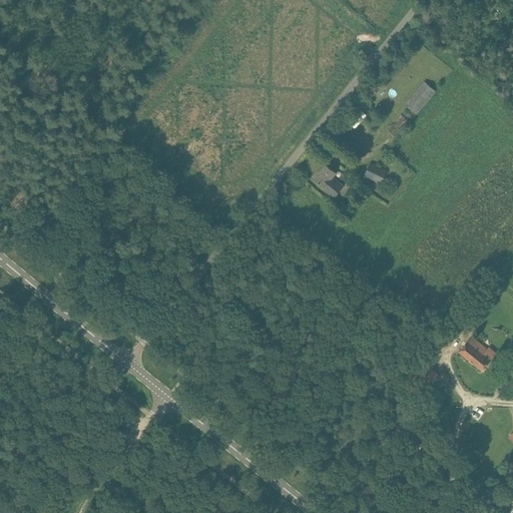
[(436,91),(433,88),(425,82),(406,104),(416,113),(436,91)]
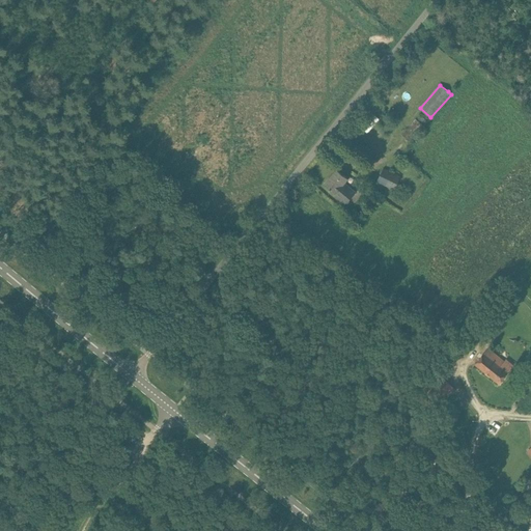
[(367,132),(380,120),(374,115),(362,127),(367,132)]
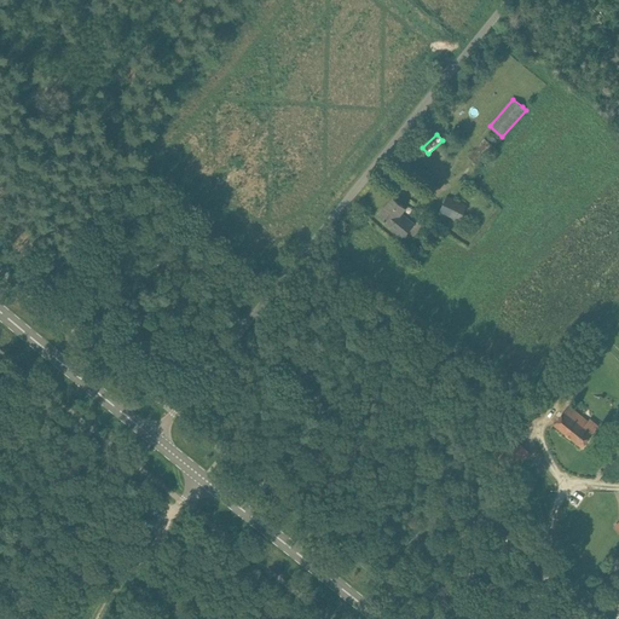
[(491,137),(487,142),(485,139),(469,157),(479,166),(498,142),(491,137)]
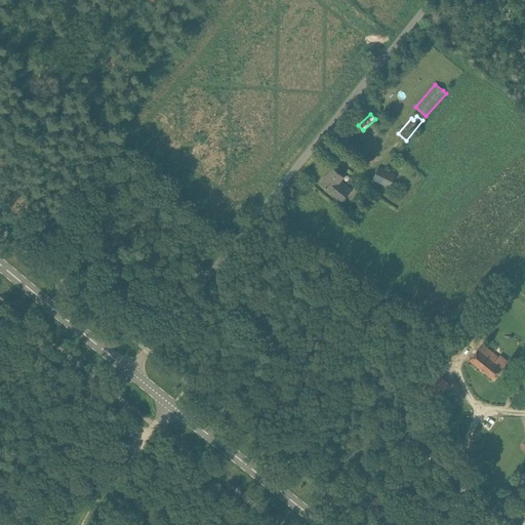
[(396,174),(388,170),(378,166),(372,179),(390,188),(396,174)]
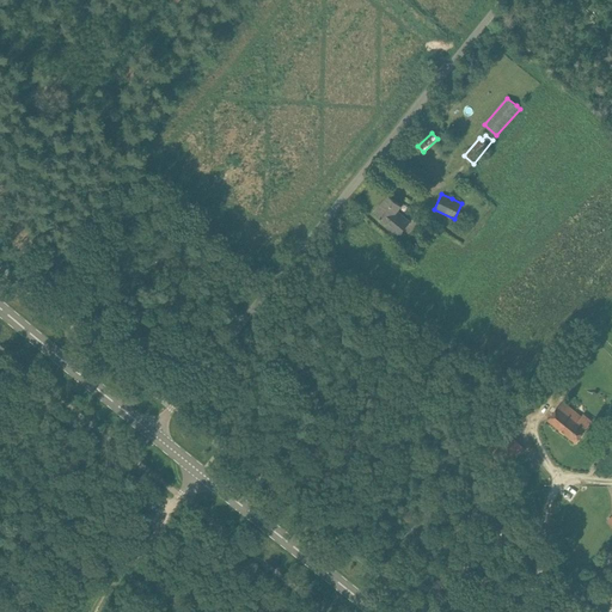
[(401,206),(398,203),(389,195),(374,212),(386,222),(385,224),(398,236),(410,222),(397,210),(401,206)]
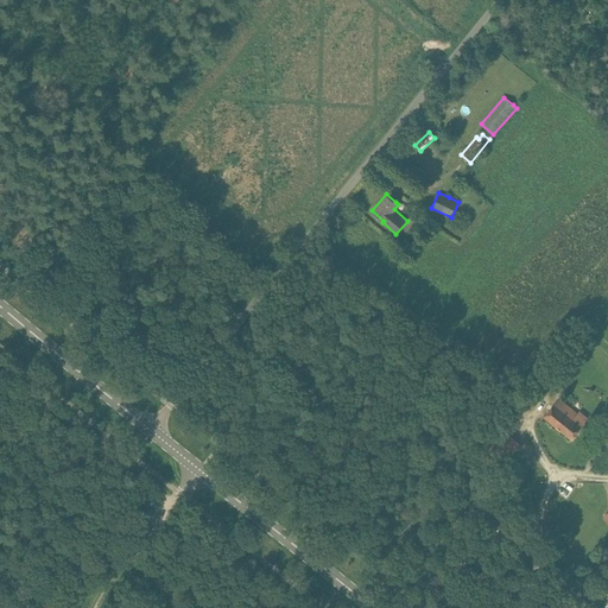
[(558,399),(552,407),(544,417),(572,438),(582,426),(588,418),(580,411),(577,415),(558,399)]
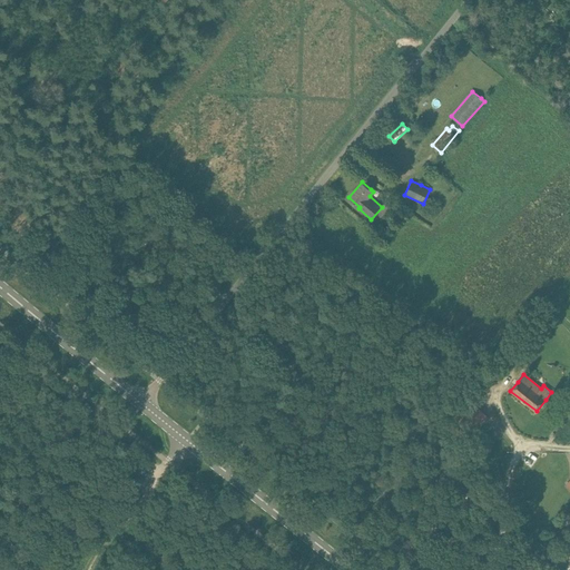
[(569,439),(569,418),(554,435),(566,445),(569,439)]
